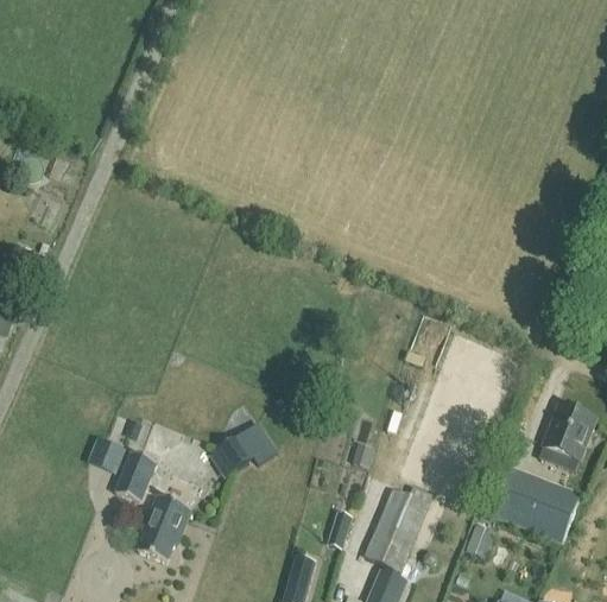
[(0,310),(0,347),(4,338),(0,336),(0,333),(6,336),(14,317),(0,310)]
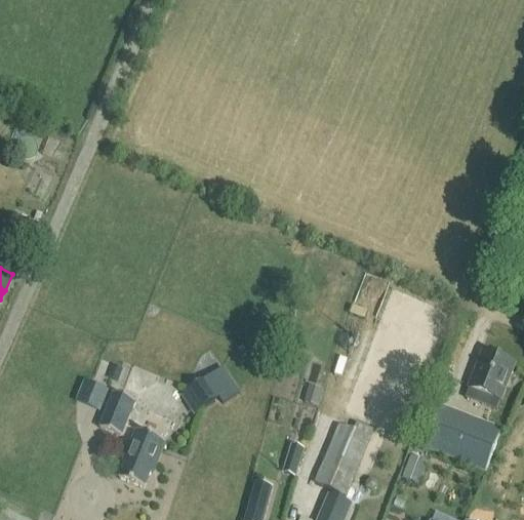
[(470,385),(500,397),(515,360),(504,356),(501,350),(494,353),(484,349),(470,385)]
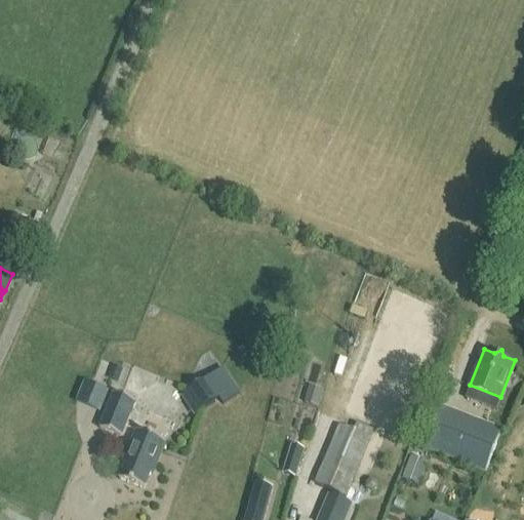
[(123,365),(113,361),(108,373),(118,377),(123,365)]
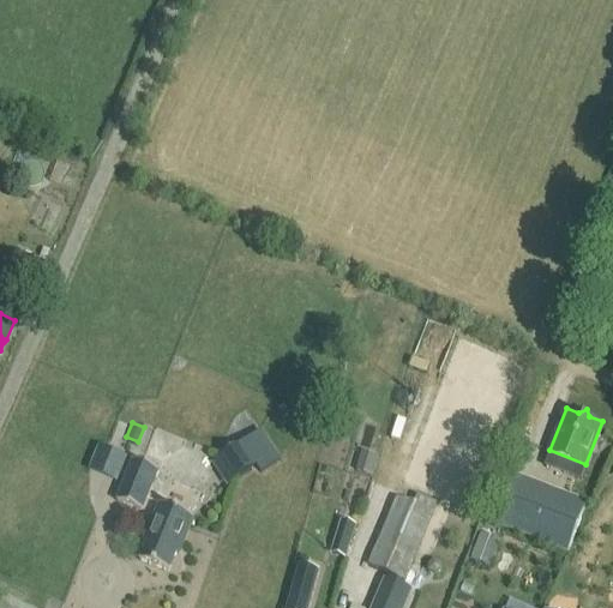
[(242,438),(224,450),(239,473),(258,461),(262,467),(282,453),(264,425),(242,438)]
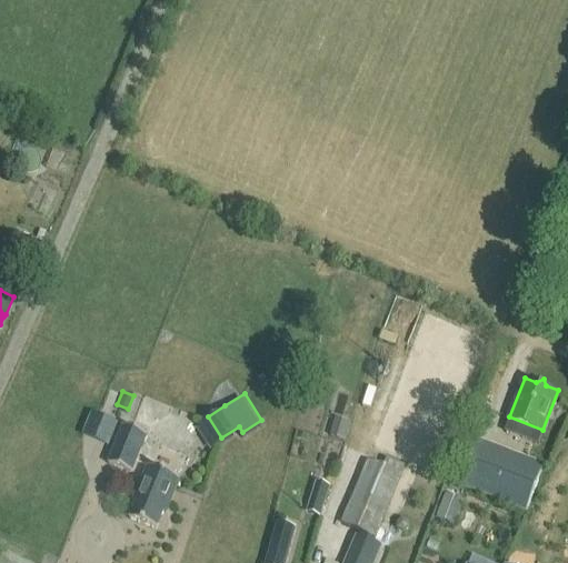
[(89,406),(81,430),(108,438),(116,415),(89,406)]
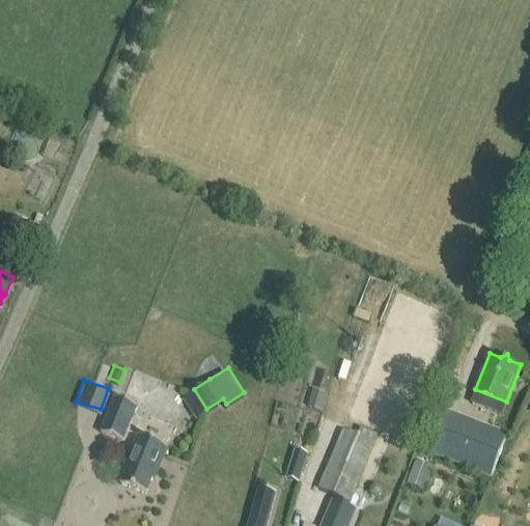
[(138,403),(114,393),(101,427),(124,437),(138,403)]
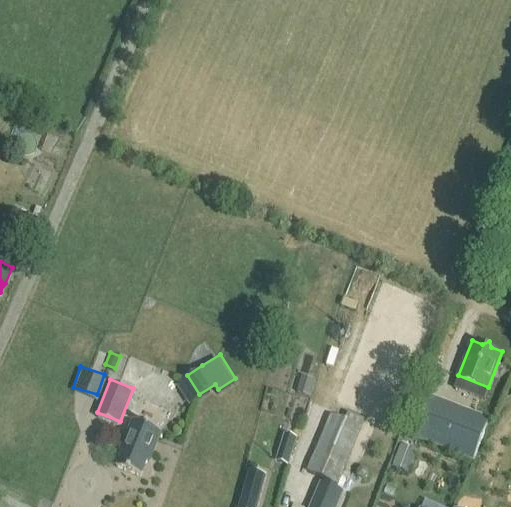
[(413,431),(474,457),(490,418),(429,392),(413,431)]
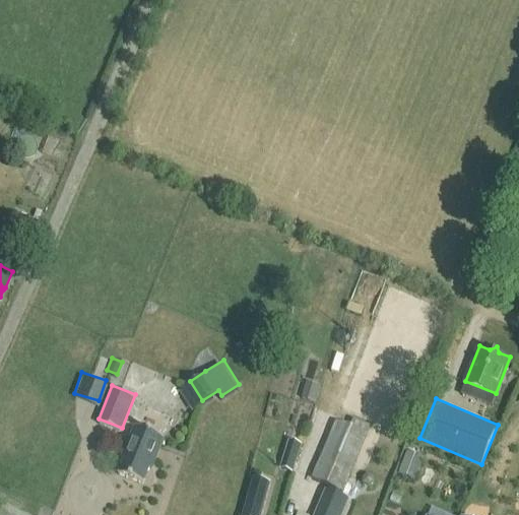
[(336,416),(312,475),(343,489),(371,423),(353,415),(350,423),(336,416)]
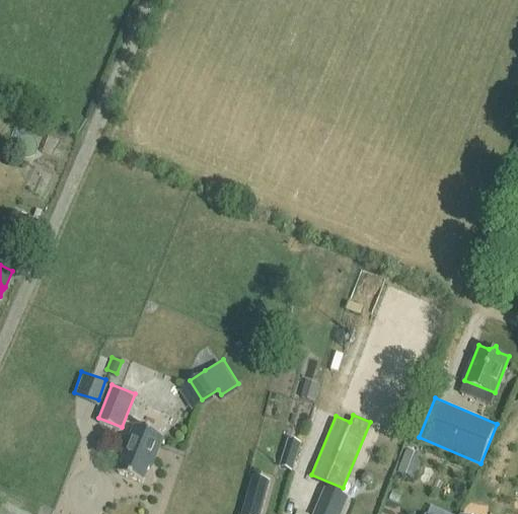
[(119,469),(142,480),(152,454),(155,455),(164,432),(135,421),(122,453),(125,454),(119,469)]
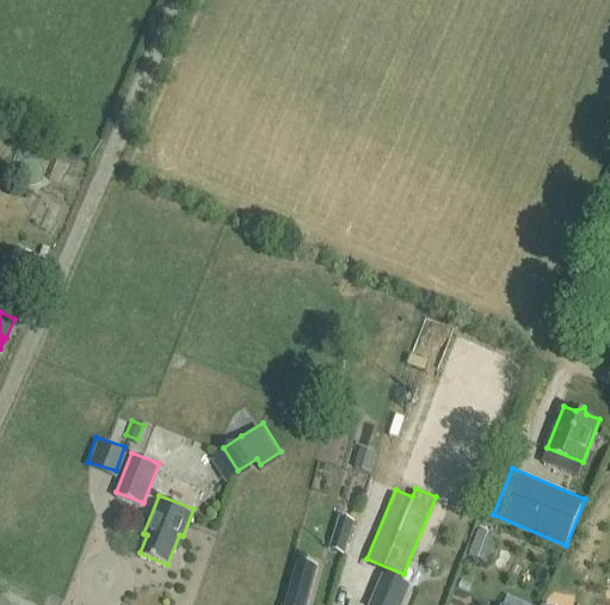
[(353,518),(340,514),(333,537),(347,541),(353,518)]
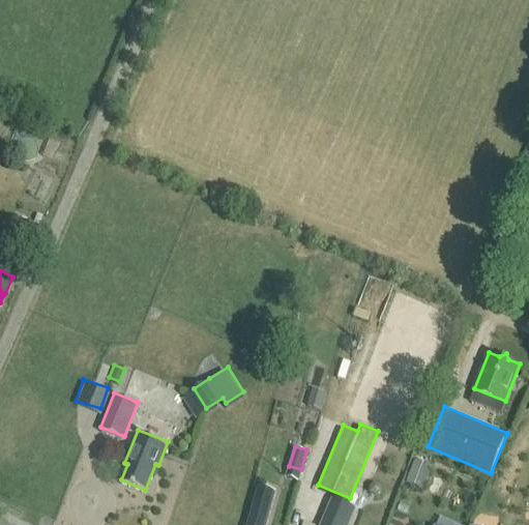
[(415,457),(406,478),(421,485),(431,463),(415,457)]
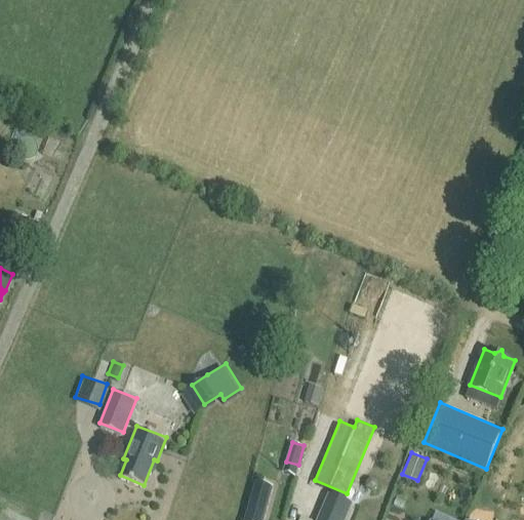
[(264,519),(274,484),(255,479),(244,519),(264,519)]
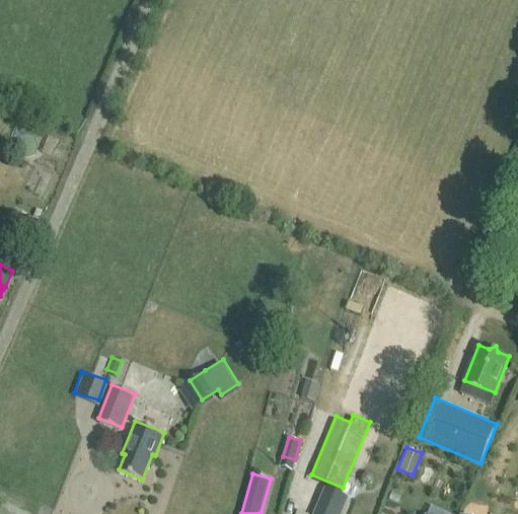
[(313,513),(337,513),(346,495),(325,486),(313,513)]
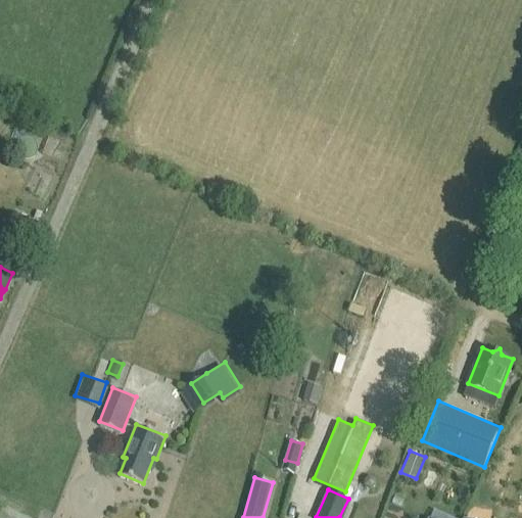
All buildings are outlined.
